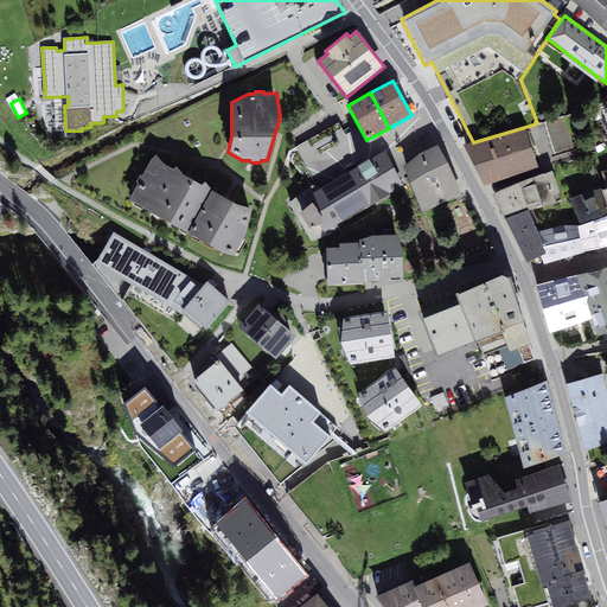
[(563,116),(545,122),(555,153),(573,148),(563,116)]
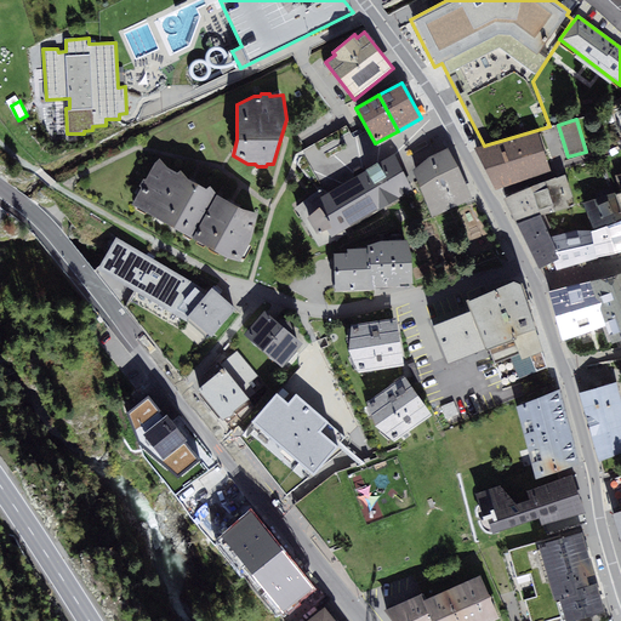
[(484,146),(474,148),(496,191),(551,171),(537,130),(484,146)]
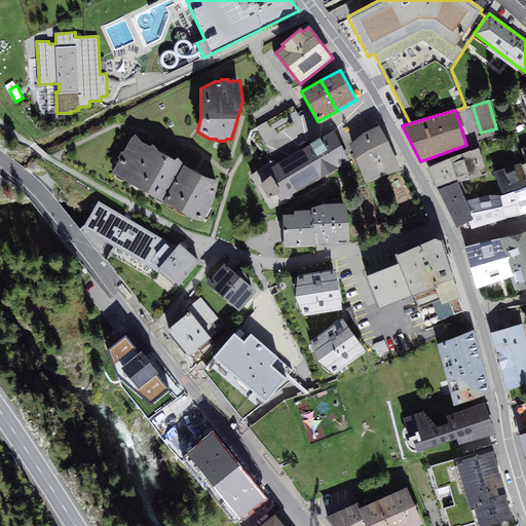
[(363,134),(350,144),(366,183),(401,168),(389,142),(379,124),(363,134)]
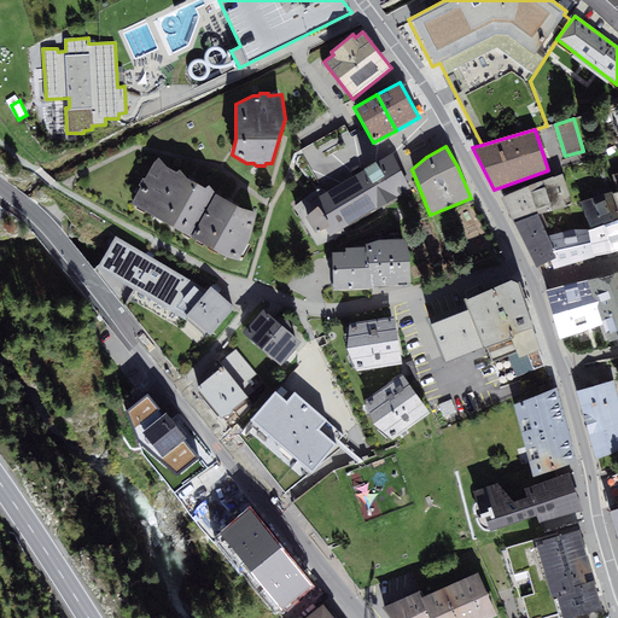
[(412,188),(391,152),(308,202),(328,237),(412,188)]
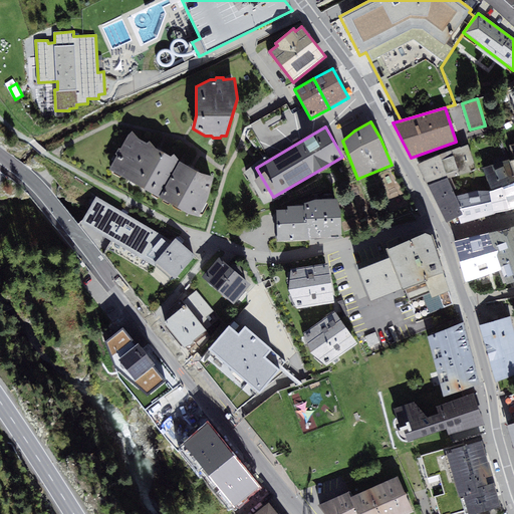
[(109,170),(160,197),(180,162),(174,154),(172,157),(159,150),(156,148),(150,141),(147,143),(139,139),(132,131),(109,170)]
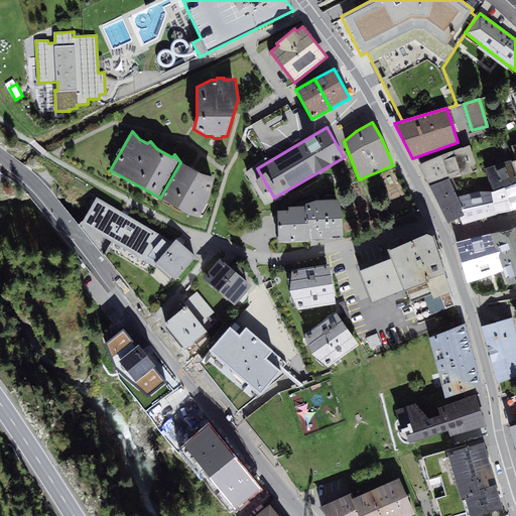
[(470,145),(441,156),(449,179),(474,172),(471,166),(477,163),(470,145)]
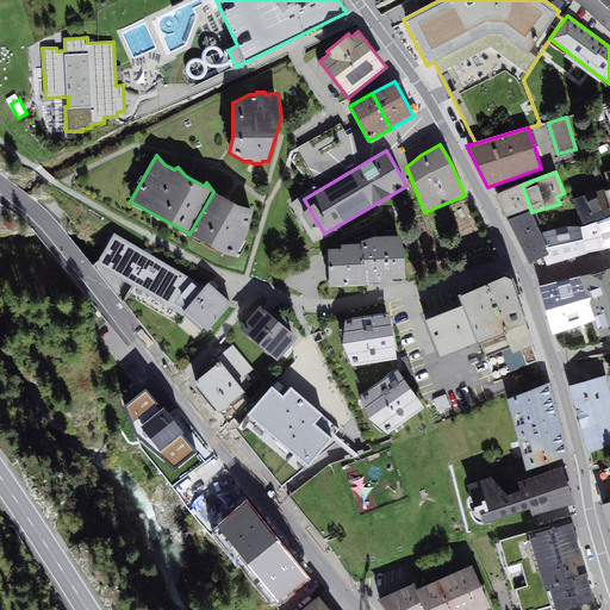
[(508,221),(531,212),(522,185),(495,194),(508,221)]
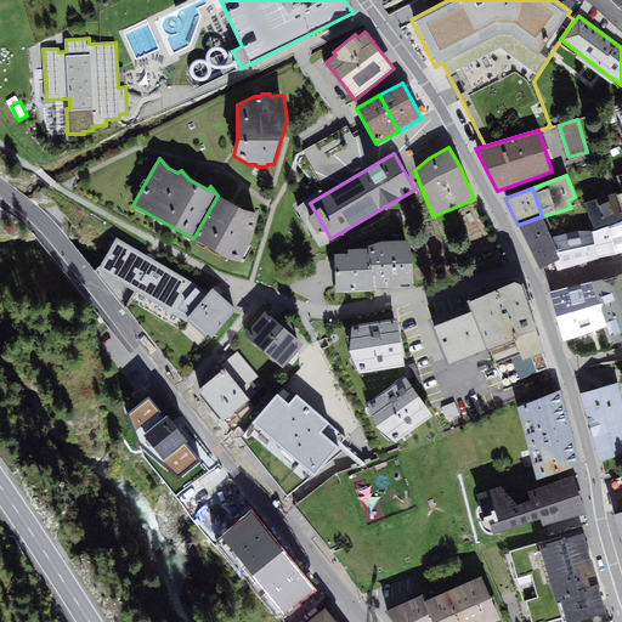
[(621,207),(617,194),(616,193),(583,203),(594,231),(598,259),(621,252),(621,207)]
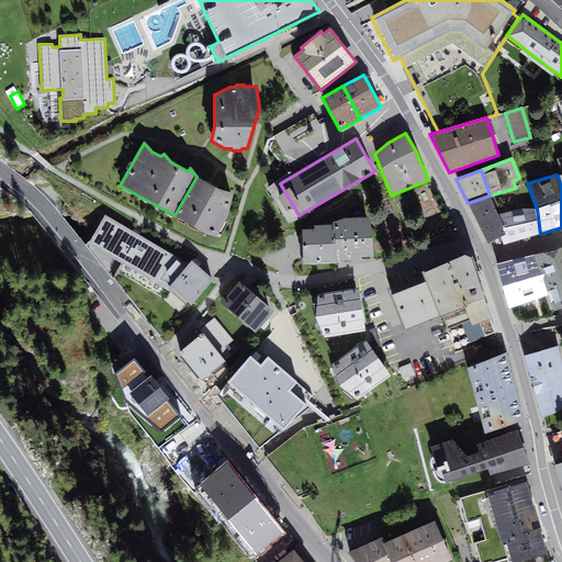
[(210,183),(197,177),(175,215),(212,236),(217,237),(227,218),(234,193),(221,189),(210,183)]
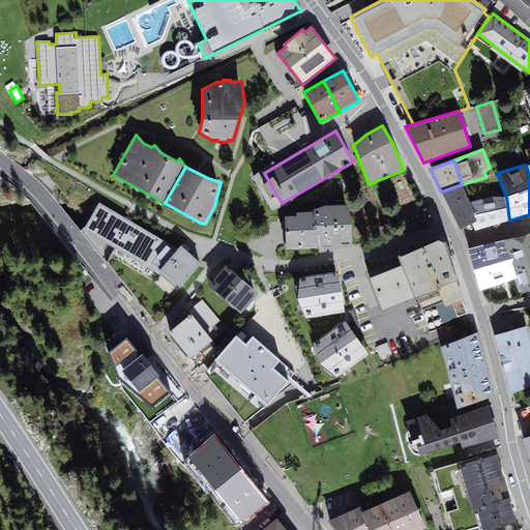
[(441,192),(451,211),(470,202),(462,184),(441,192)]
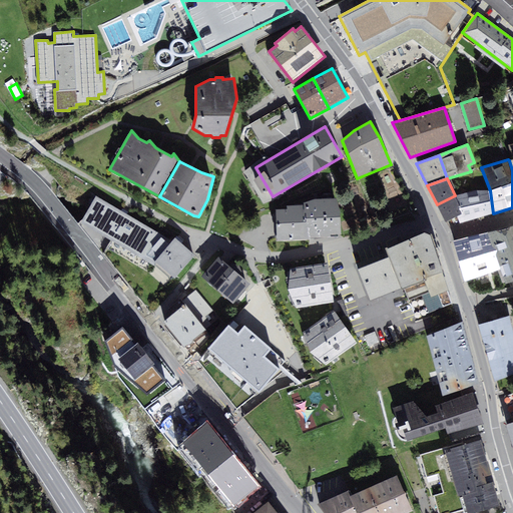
[(493,213),(490,190),(476,190),(455,195),(463,213),(458,216),(460,223),(493,213)]
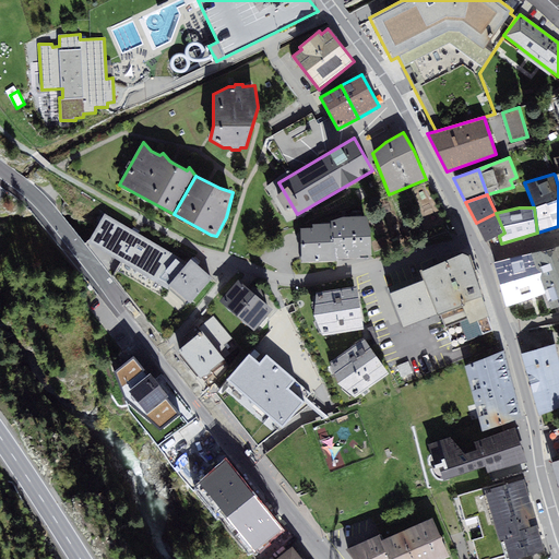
[(504,233),(496,213),(476,223),(485,242),(499,236),(504,233)]
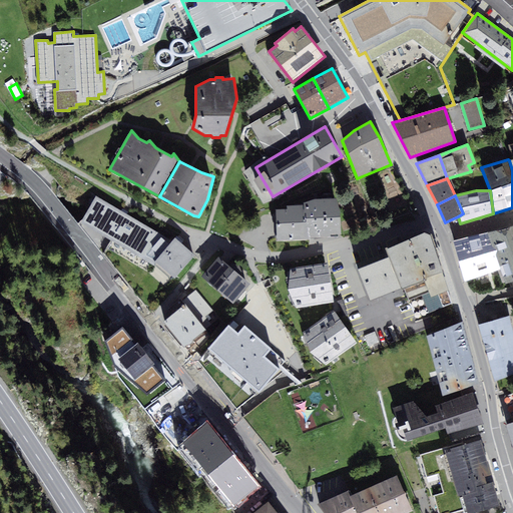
[(80,221),(143,259),(161,236),(162,235),(96,196),(80,221)]
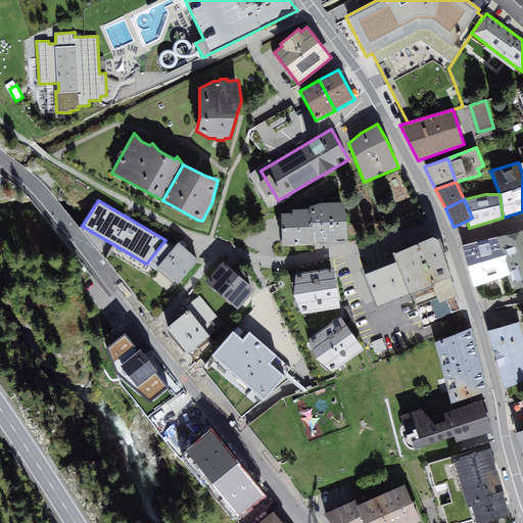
[(281,212),(282,245),(316,244),(316,241),(337,241),(337,238),(347,238),(347,215),(343,202),(321,202),(311,206),(311,208),(292,209),(292,212),(281,212)]
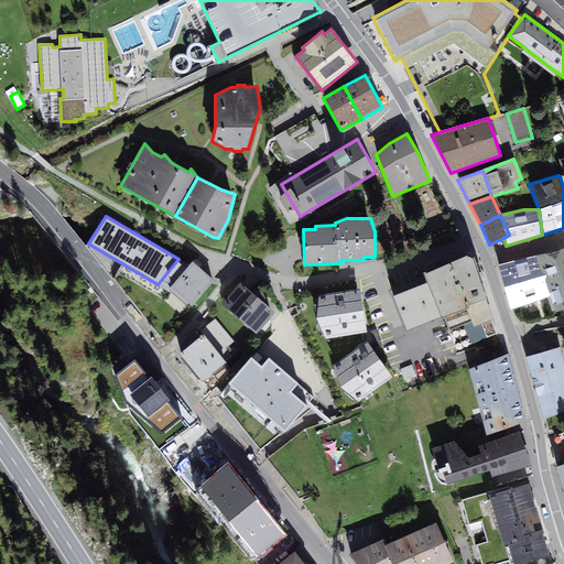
[(563,247),(499,264),(512,310),(551,295),(556,312),(563,308),(563,247)]
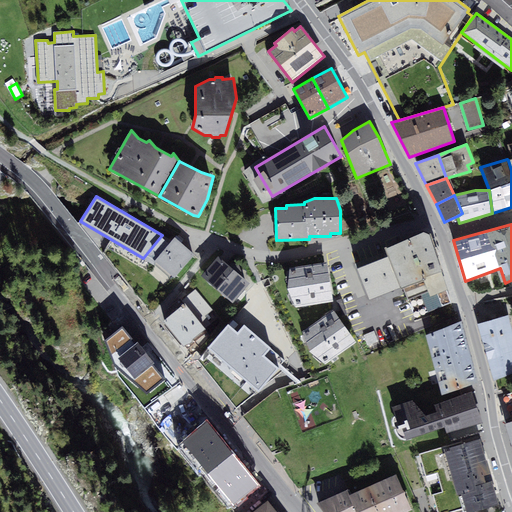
[(402,287),(414,318),(453,303),(442,272),(430,234),(424,232),(386,249),(388,256),(357,268),(369,300),(402,287)]
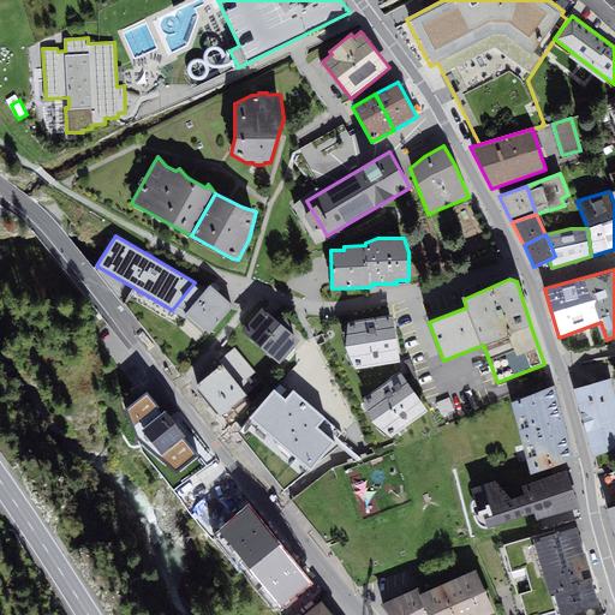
[(203,293),(193,284),(172,310),(184,317),(207,335),(234,306),(210,285),(203,293)]
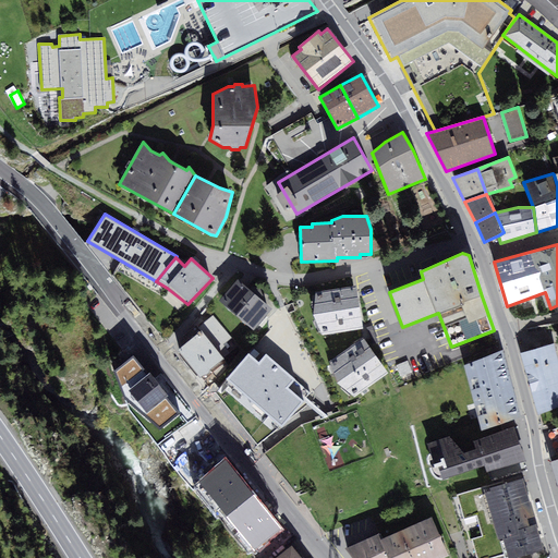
[(238,279),(219,301),(254,330),(273,308),(238,279)]
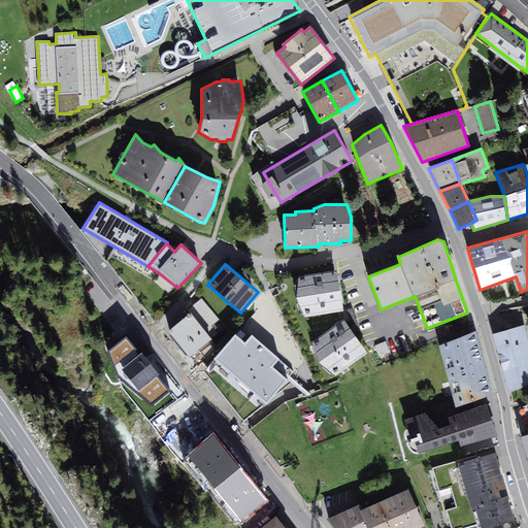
[(305,317),(343,311),(337,270),(299,276),(297,298),(305,317)]
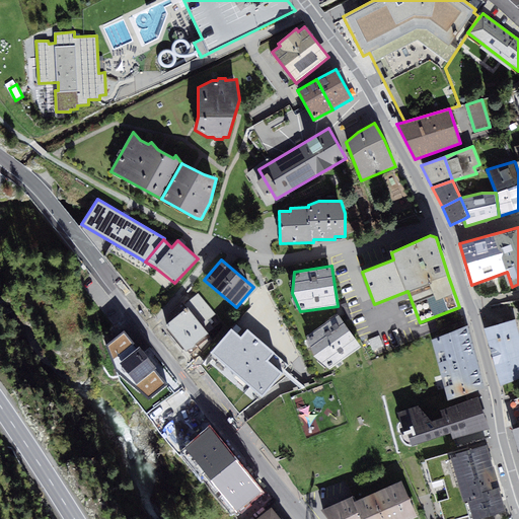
[(188,307),(165,325),(187,352),(209,332),(188,307)]
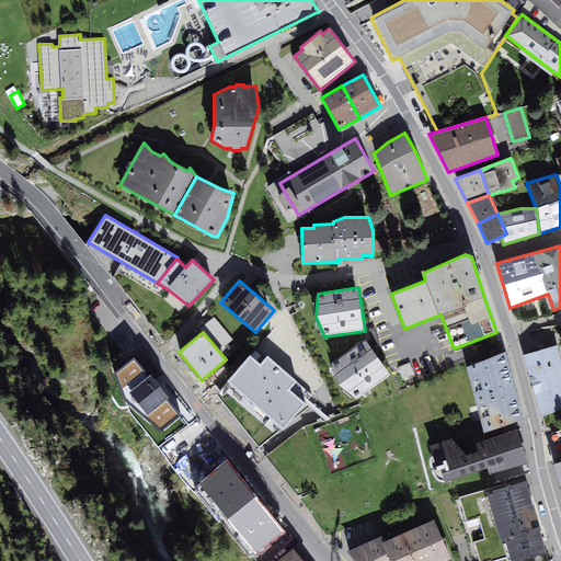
[(390,375),(365,340),(332,363),(340,385),(357,399),(390,375)]
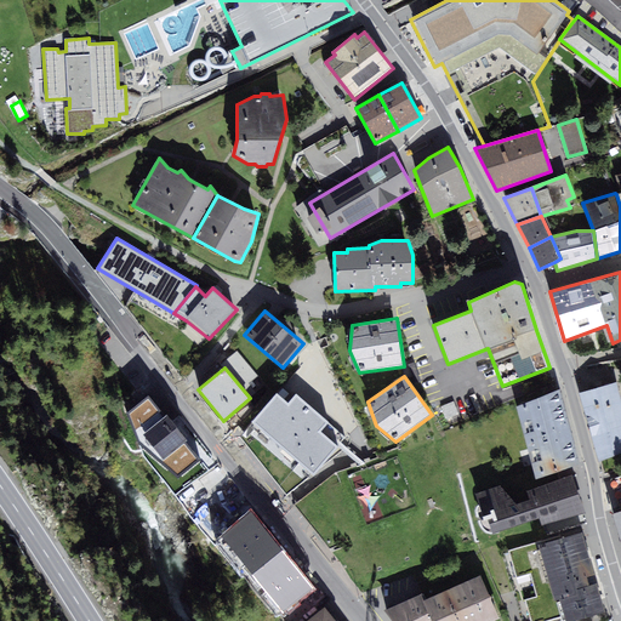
[(620,398),(617,382),(580,393),(600,462),(620,453),(620,398)]
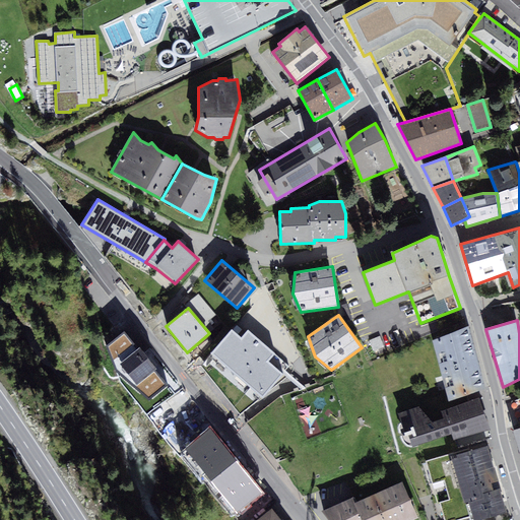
[(474,348),(468,328),(432,339),(438,360),(474,348)]
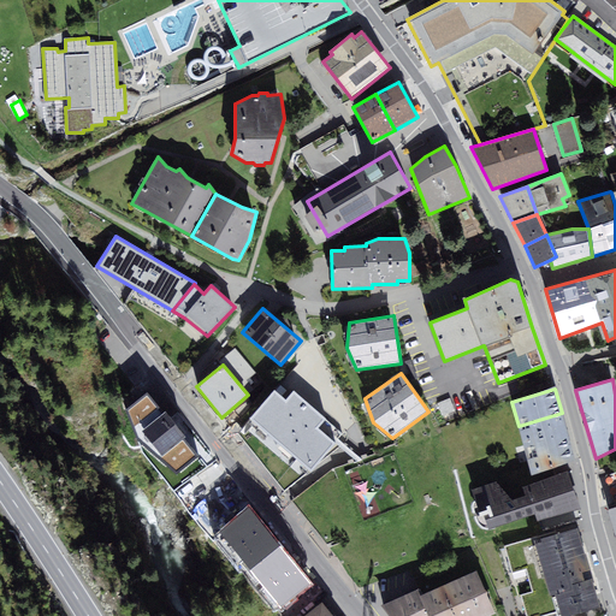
[(274,390),(250,420),(312,472),(336,443),(319,428),(327,419),(294,391),(286,400),(274,390)]
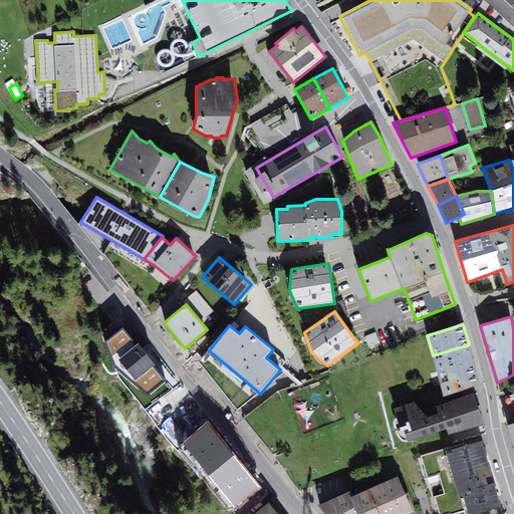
[(382,342),(376,332),(366,337),(371,347),(382,342)]
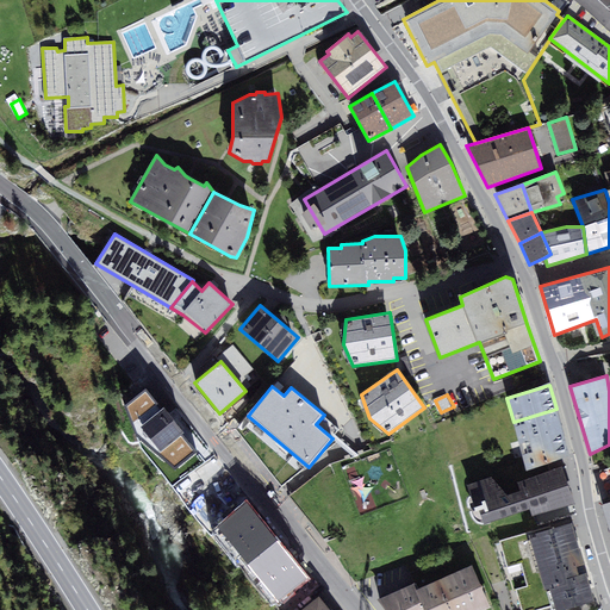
[(166,402),(137,425),(168,465),(197,441),(166,402)]
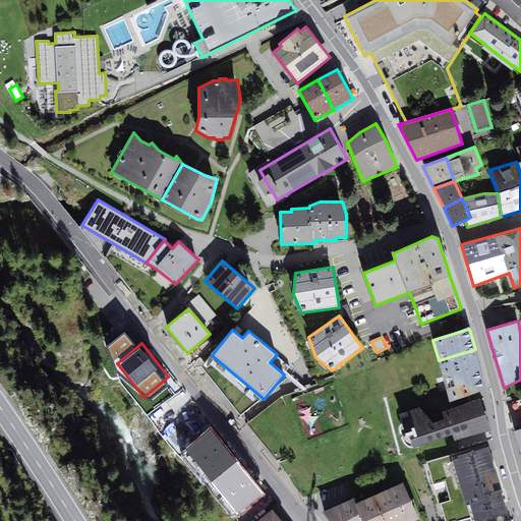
[(482,369),(475,349),(439,360),(445,381),(482,369)]
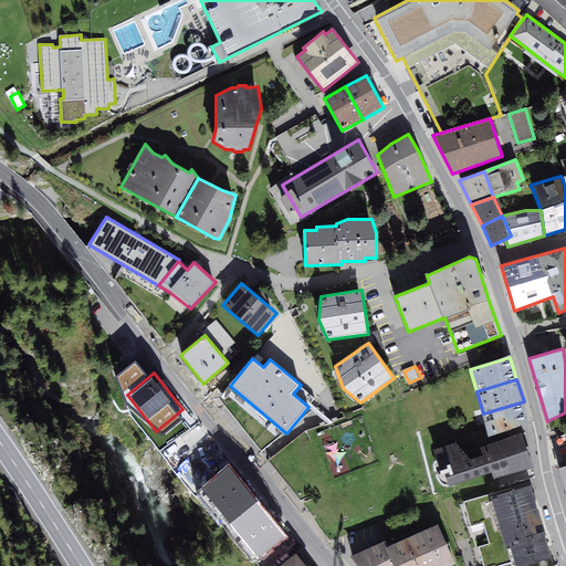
[(296,396),(305,404),(312,397),(302,389),(296,396)]
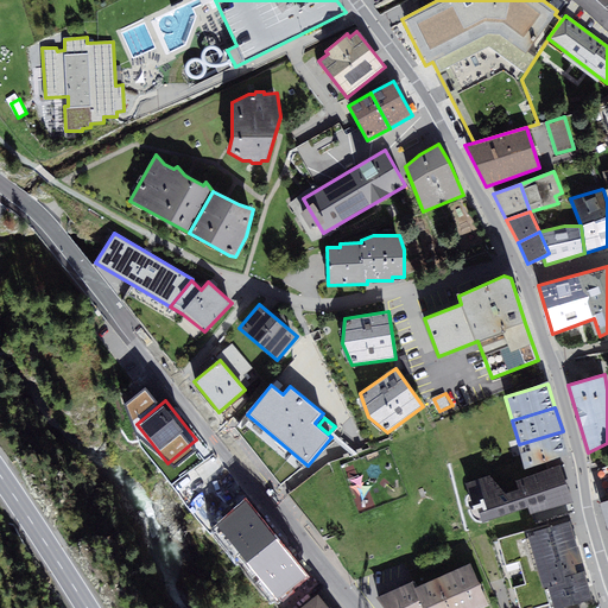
[(570,455),(563,431),(519,444),(527,468),(570,455)]
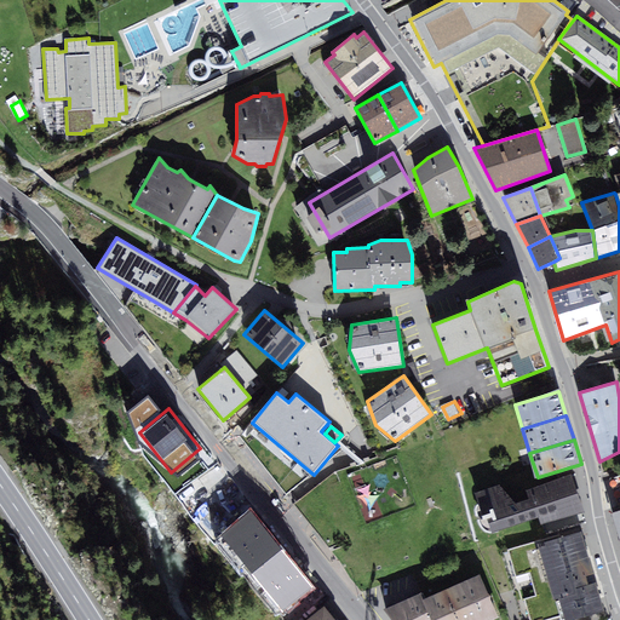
[(584,512),(572,475),(527,491),(529,499),(516,504),(500,486),(476,493),(492,533),(539,517),(541,523),(584,512)]
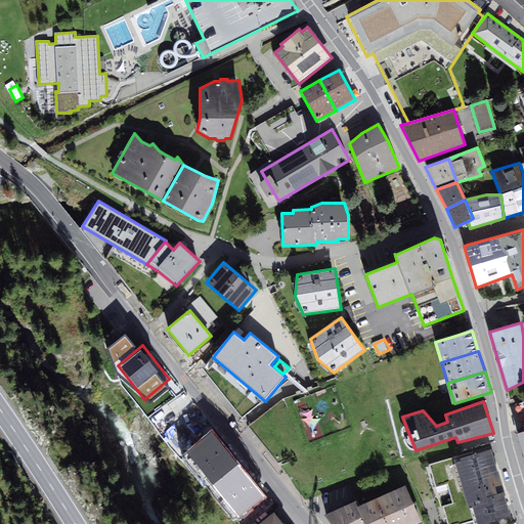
[(523,401),(515,405),(523,429),(523,432),(518,434),(523,451),(523,401)]
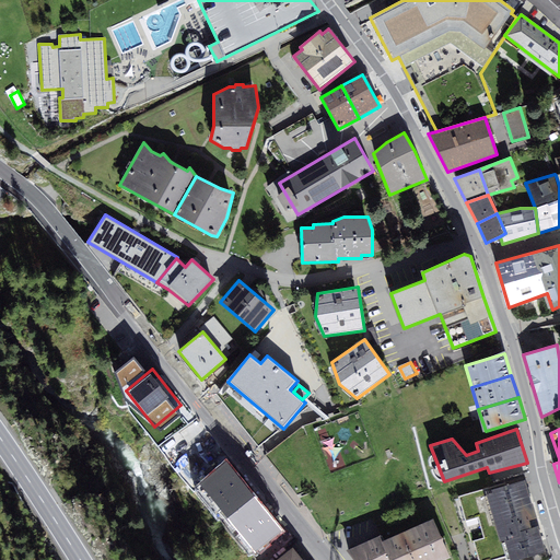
[(198,446),(179,463),(194,479),(212,462),(198,446)]
